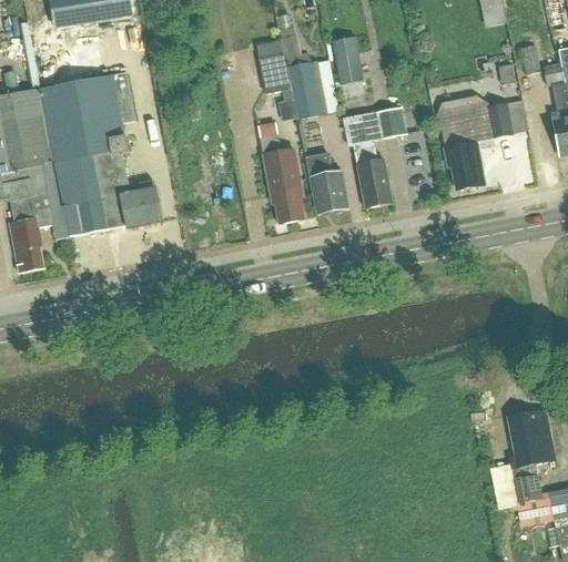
[(479,0),(483,21),(504,19),(501,0),(479,0)]
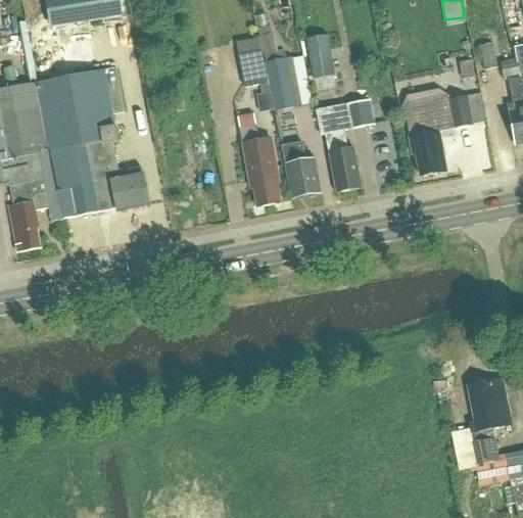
[(313,76),(334,72),(327,32),(305,36),(313,76)]
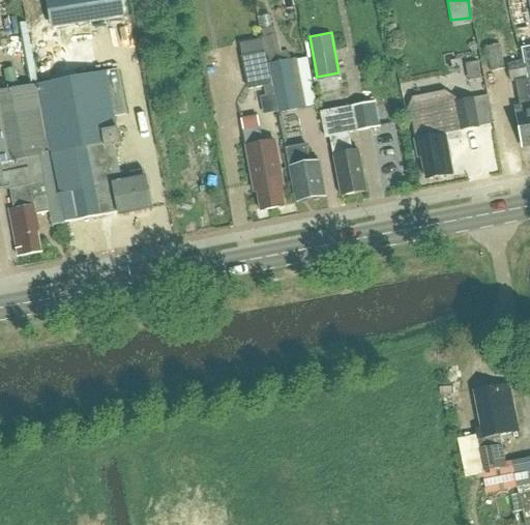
[(247,86),(271,82),(263,34),(239,38),(247,86)]
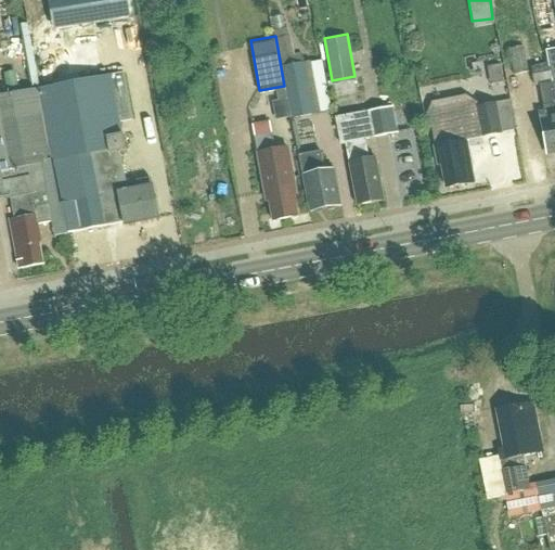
[(528,68),(523,42),(510,46),(515,71),(528,68)]
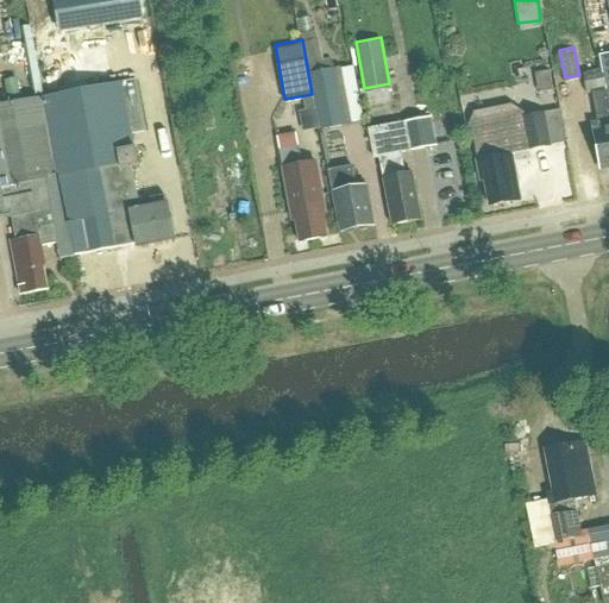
[(351,120),(363,118),(352,62),(340,64),(351,120)]
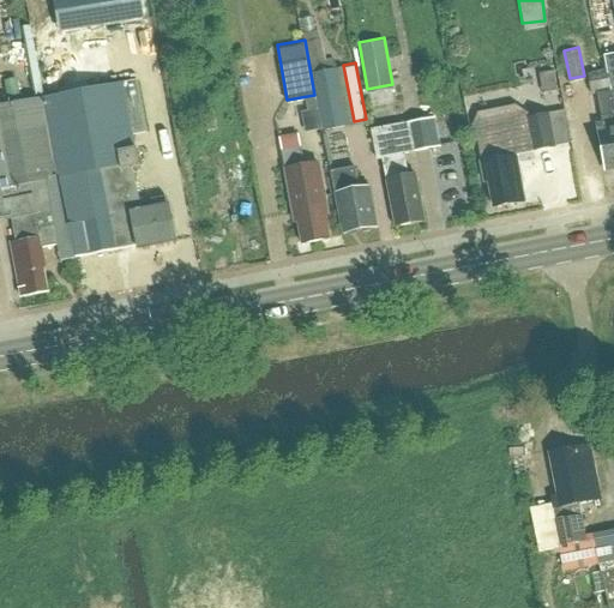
[(321,127),(348,122),(337,65),(312,70),(321,127)]
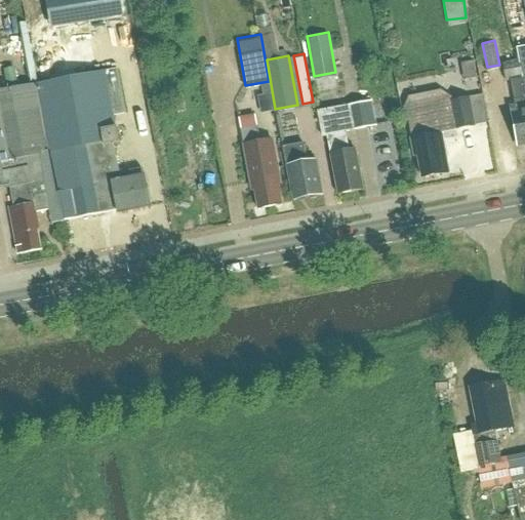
[(524,143),(524,142),(524,84),(523,75),(522,75),(519,58),(503,62),(507,78),(511,77),(515,97),(517,110),(510,111),(513,125),(515,124),(518,141),(523,140),(524,143)]
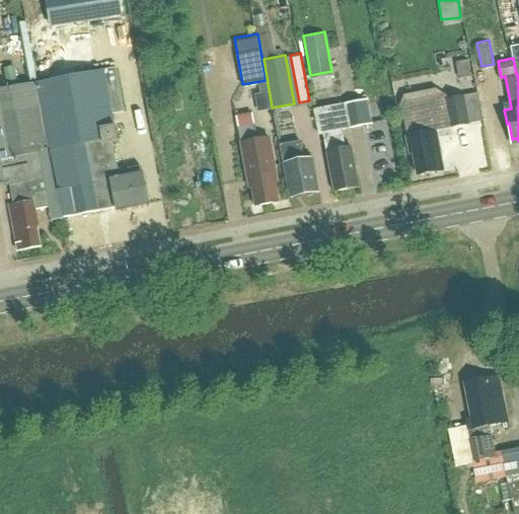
[(39,80),(65,215),(116,205),(117,208),(148,202),(143,171),(120,175),(113,139),(119,138),(116,123),(115,123),(113,112),(125,109),(117,66),(39,80)]
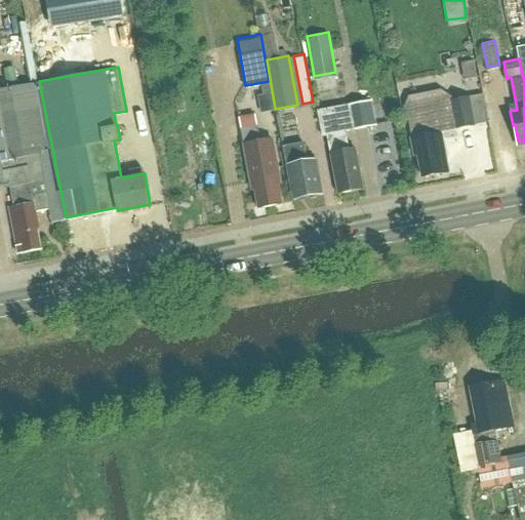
[(36,209),(50,206),(53,220),(66,217),(39,81),(17,85),(6,87),(0,88),(0,158),(2,170),(9,168),(12,185),(10,185),(14,204),(9,205),(17,251),(41,247),(38,228),(39,224),(36,209)]
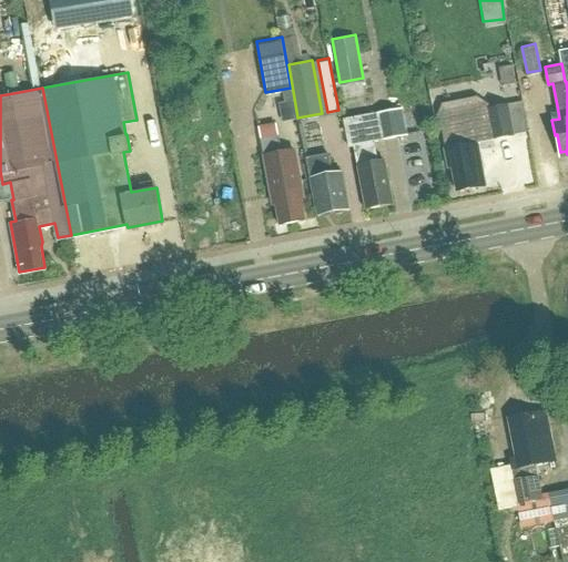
[(493,104),(480,96),(452,102),(444,113),(445,120),(442,121),(450,164),(454,164),(459,188),(478,184),(477,179),(484,177),(477,143),(475,143),(475,140),(514,132),(508,102),(493,104)]
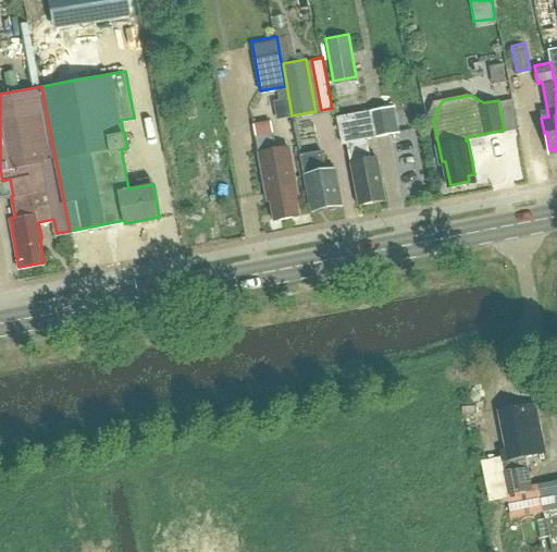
[(372,136),(400,131),(395,105),(368,110),(372,136)]
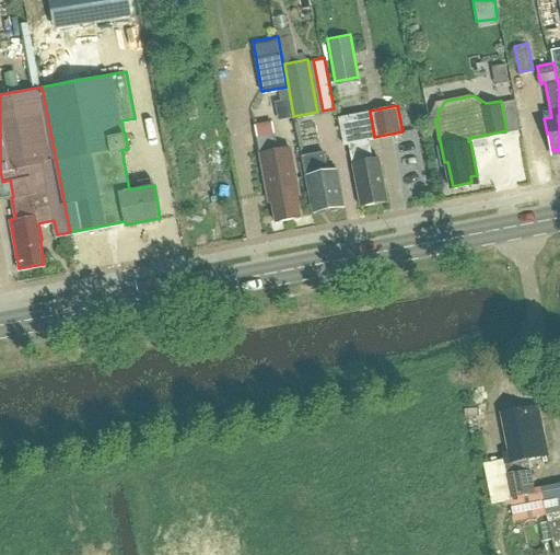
[(388,199),(380,157),(372,158),(369,137),(374,137),(370,111),(341,116),(346,141),(350,140),(362,204),(388,199)]
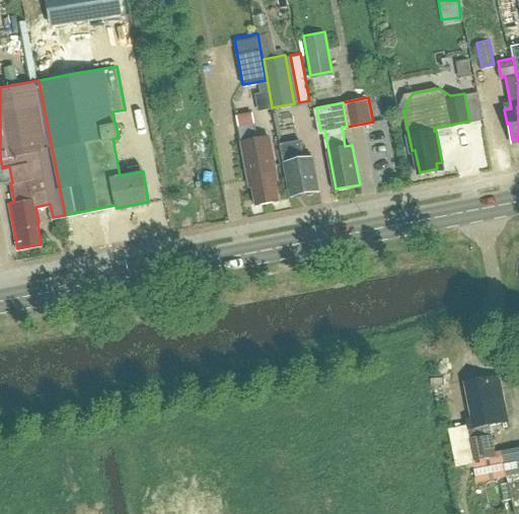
[(254,122),(238,125),(249,185),(252,185),(255,202),(254,203),(254,204),(279,200),(278,198),(274,180),(278,179),(272,150),(260,152),(254,122)]
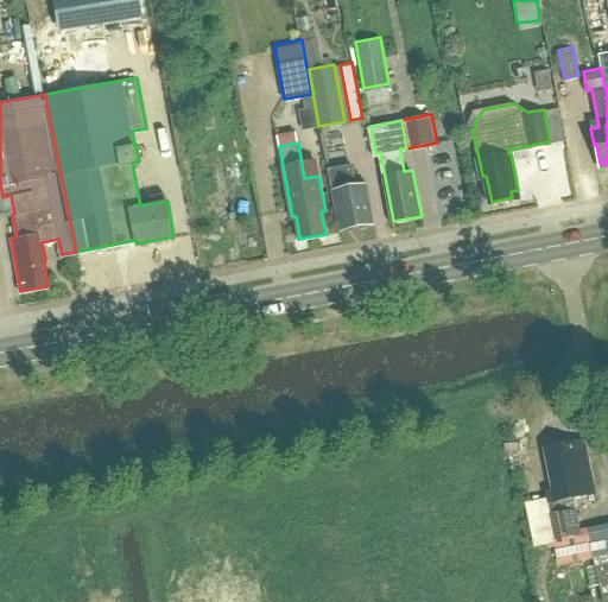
[(356,184),(352,162),(328,165),(333,189),(334,189),(341,228),(358,225),(360,227),(367,226),(368,222),(373,222),(369,203),(372,201),(368,182),(356,184)]
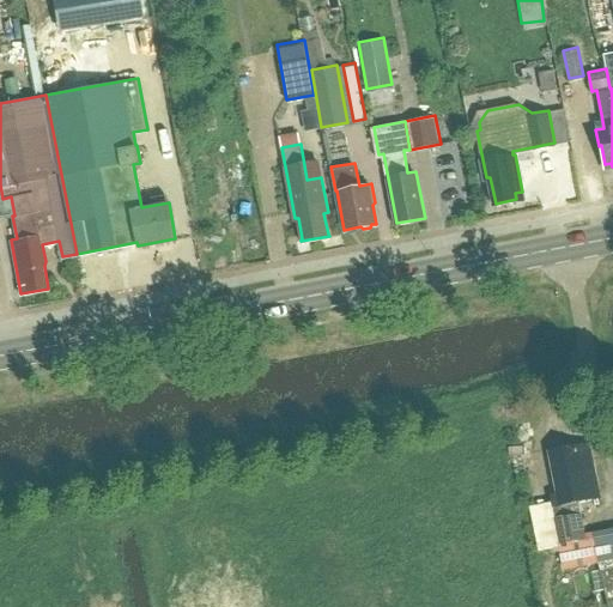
[(575,511),(574,503),(601,497),(590,441),(548,449),(562,514),(558,514),(563,542),(583,538),(577,510),(575,511)]
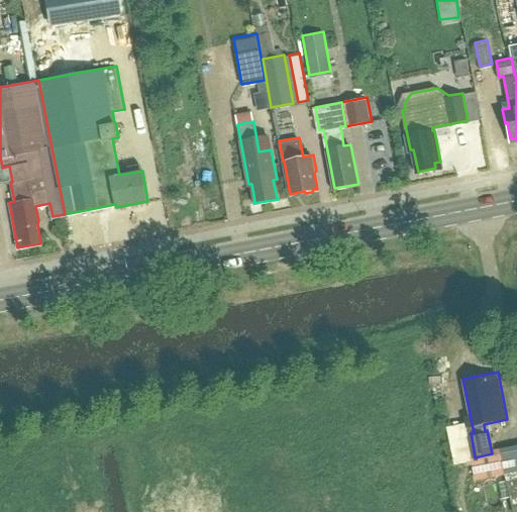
[(461,419),(444,423),(452,461),(470,457),(461,419)]
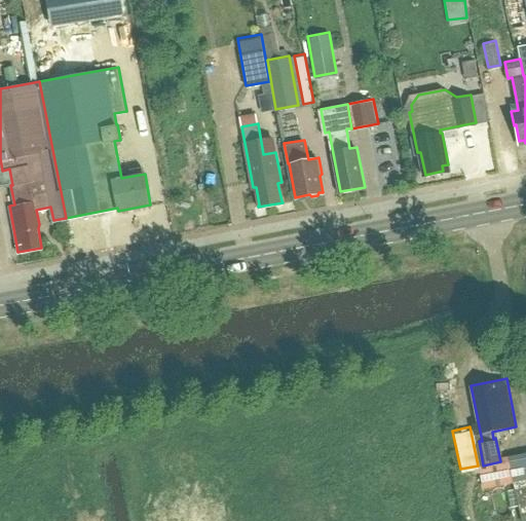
[(514,480),(519,479),(525,477),(525,453),(510,457),(514,480)]
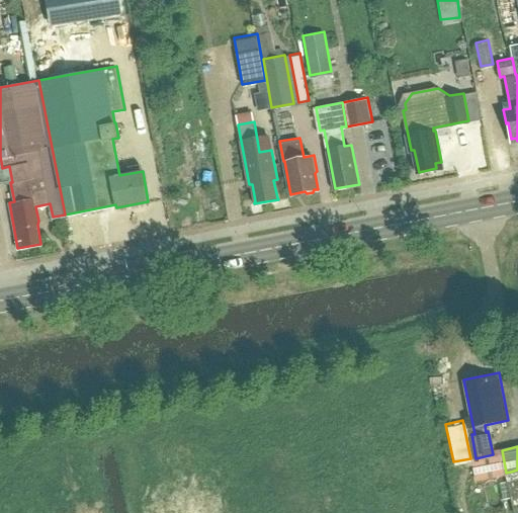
[(493,454),(476,458),(471,459),(475,481),(506,474),(506,473),(502,450),(501,448),(495,449),(495,454),(493,454)]
